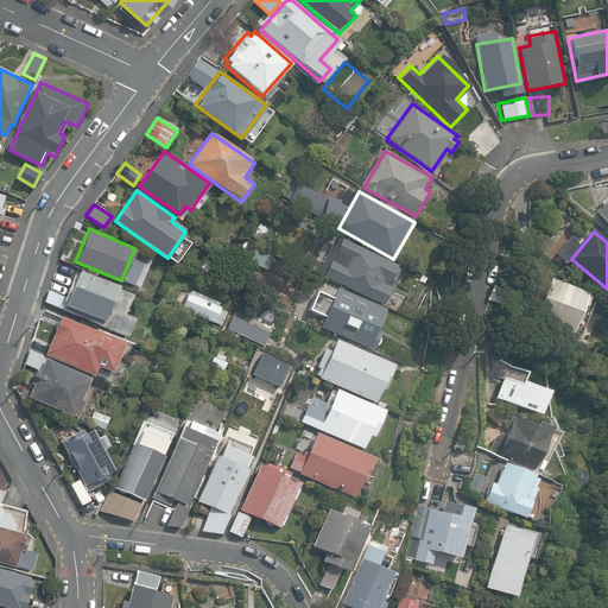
[(401,266),(334,234),(316,272),(381,303),(390,283),(393,284),(401,266)]
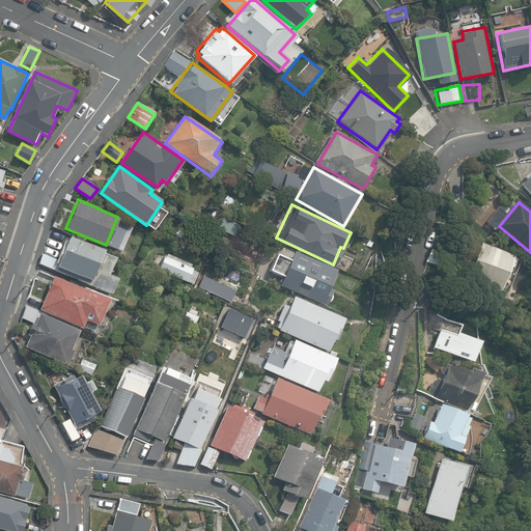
[(115,255),(70,235),(59,259),(43,252),(39,260),(109,291),(116,277),(107,273),(115,255)]
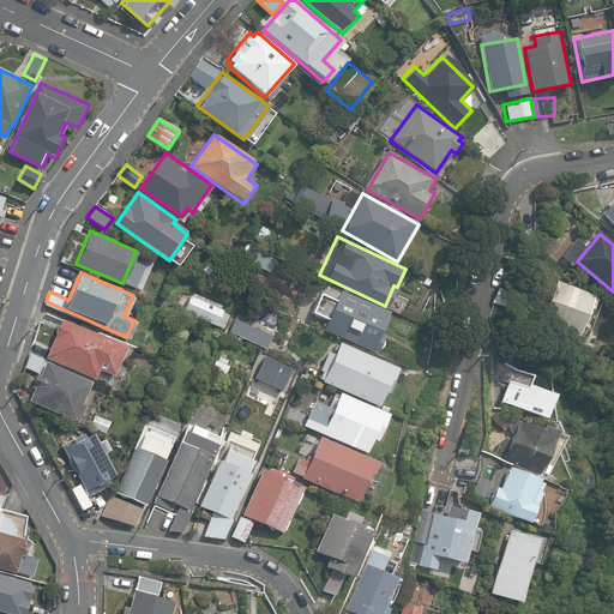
[(596,299),(558,282),(540,321),(578,338),(596,299)]
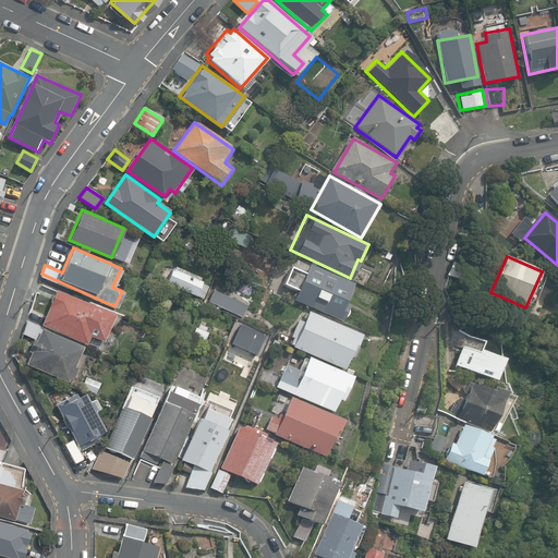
[(353,281),(308,263),(293,298),(342,317),(349,302),(346,300),(353,281)]
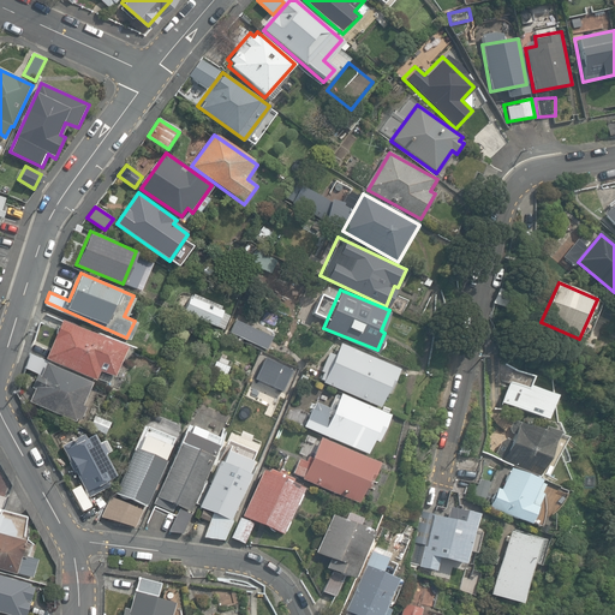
[(186,293),(178,309),(212,327),(220,310),(186,293)]
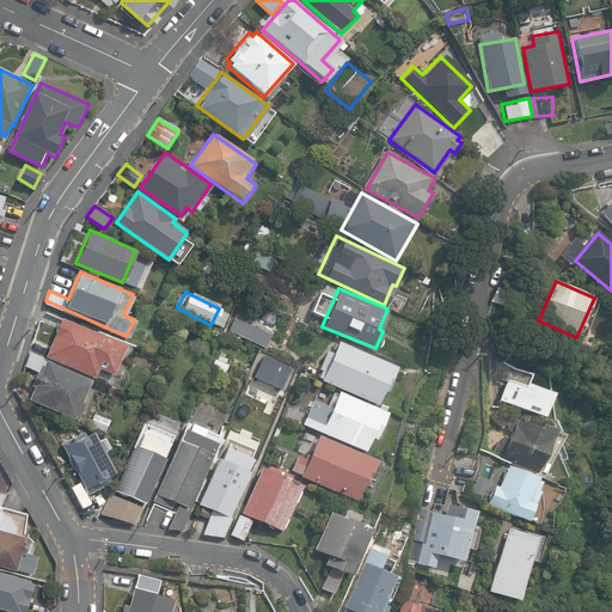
[(230,314),(222,329),(263,349),(270,335),(230,314)]
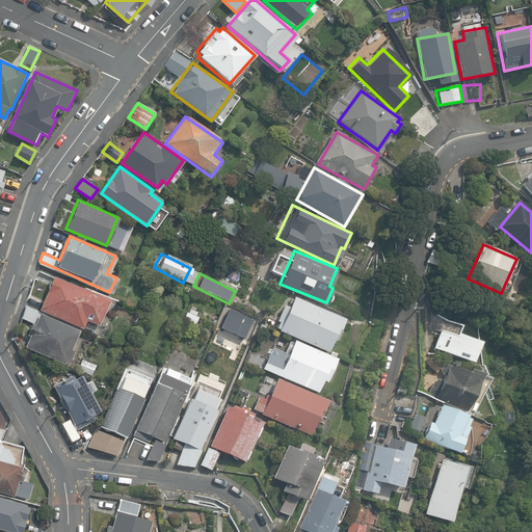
[(54,276),(41,311),(84,328),(87,322),(100,327),(111,300),(54,276)]
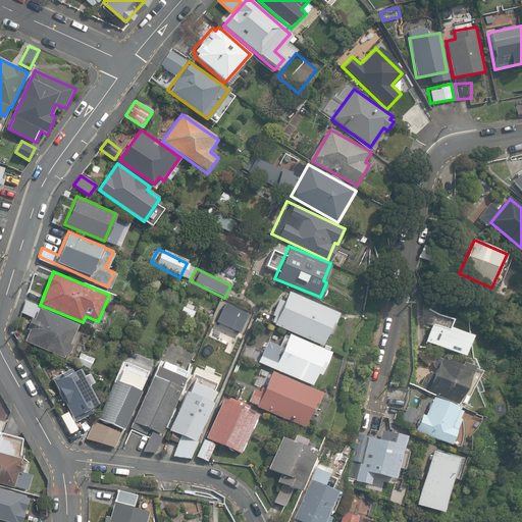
[(159,271),(155,281),(170,289),(174,278),(159,271)]
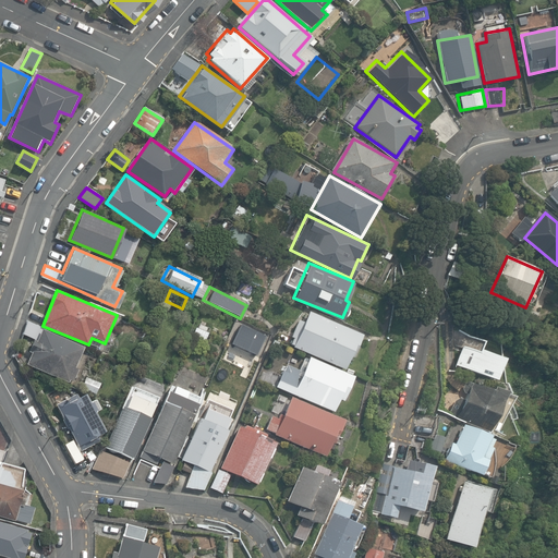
[(44,316),(32,312),(24,331),(35,337),(44,316)]
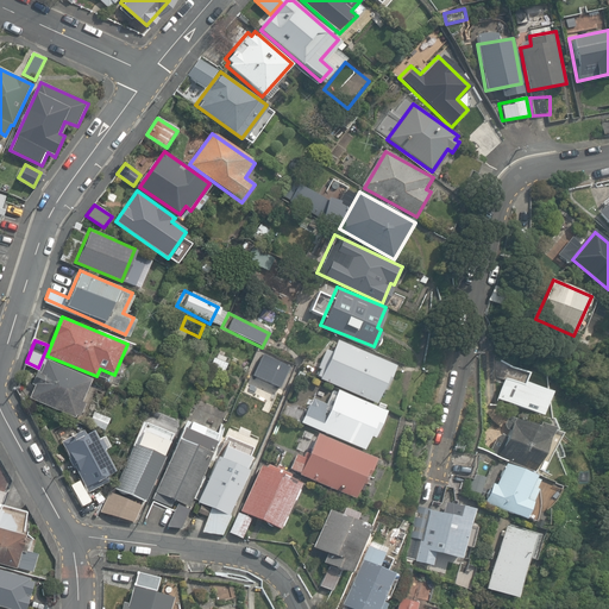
[(396,365),(338,340),(321,380),(380,405),(396,365)]
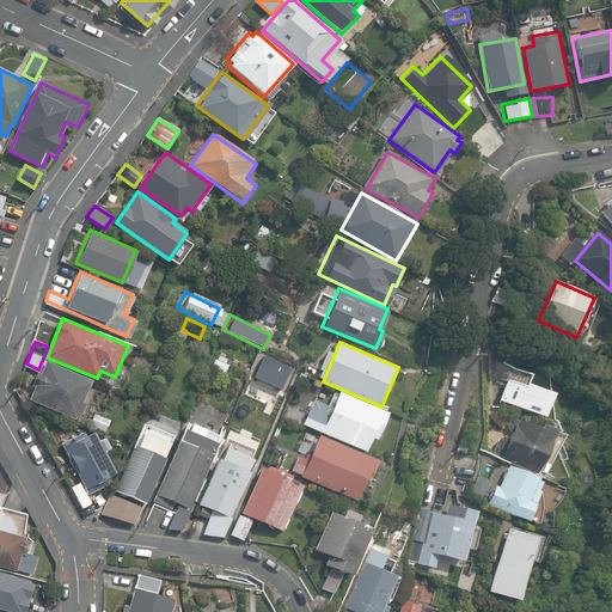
[(214,355),(209,367),(225,373),(230,361),(214,355)]
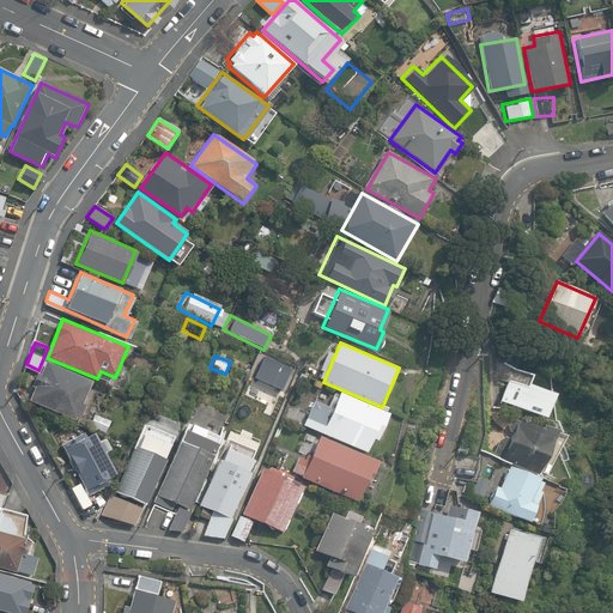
[(95,383),(48,363),(30,402),(78,423),(95,383)]
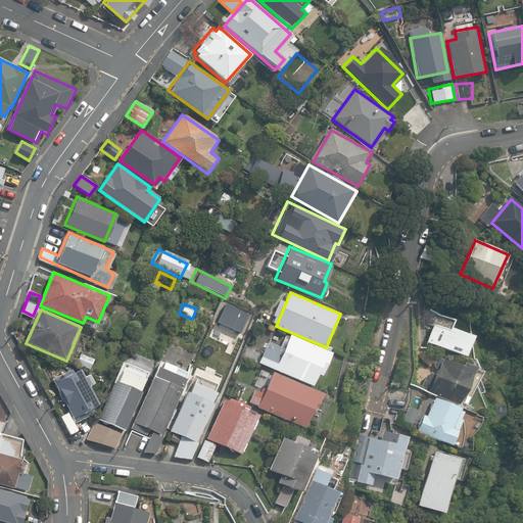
[(439,319),(433,345),(461,352),(468,326),(439,319)]
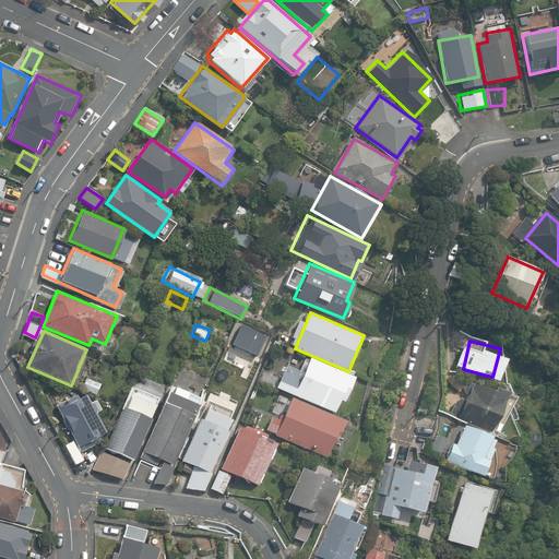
[(356,378),(311,358),(304,375),(286,367),(277,388),(336,414),(341,402),(345,403),(356,378)]
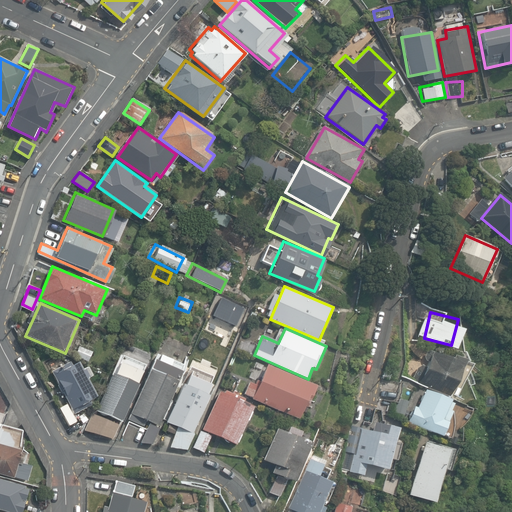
[(434,352),(420,383),(450,397),(464,365),(434,352)]
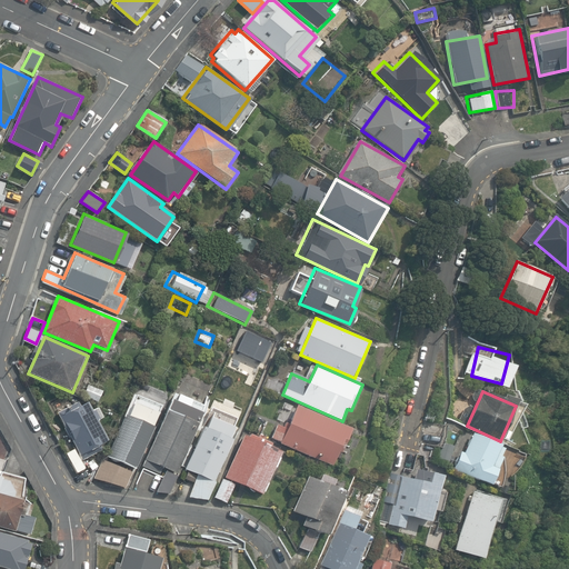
[(79,402),(58,413),(82,460),(103,450),(101,446),(110,441),(90,402),(81,407),(79,402)]
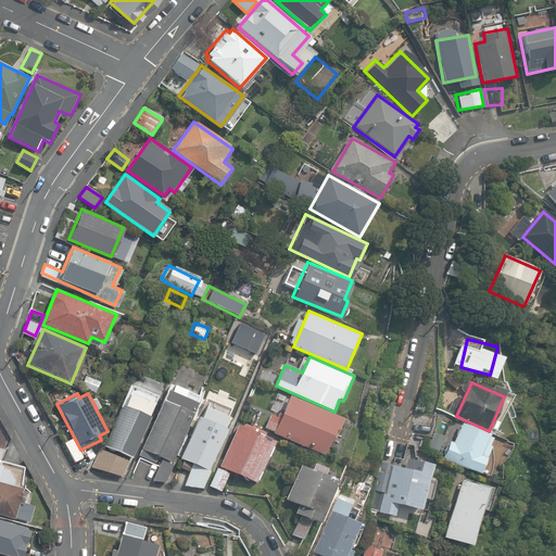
[(344,420),(290,396),(275,433),(329,456),(344,420)]
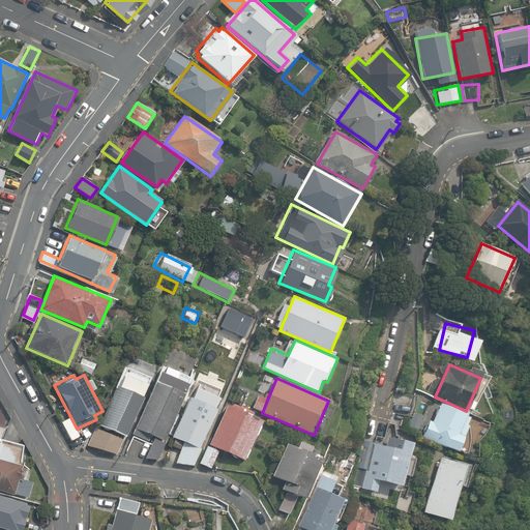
[(165,442),(185,393),(156,381),(136,429),(165,442)]
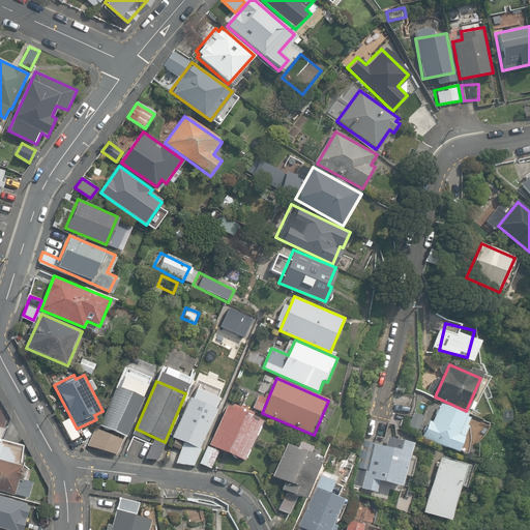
[(145,396),(118,385),(100,424),(127,437),(145,396)]
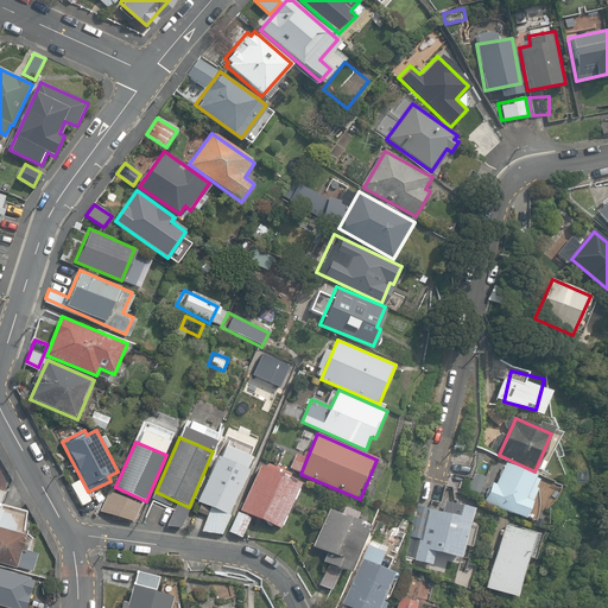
[(249,470),(217,456),(198,501),(230,514),(249,470)]
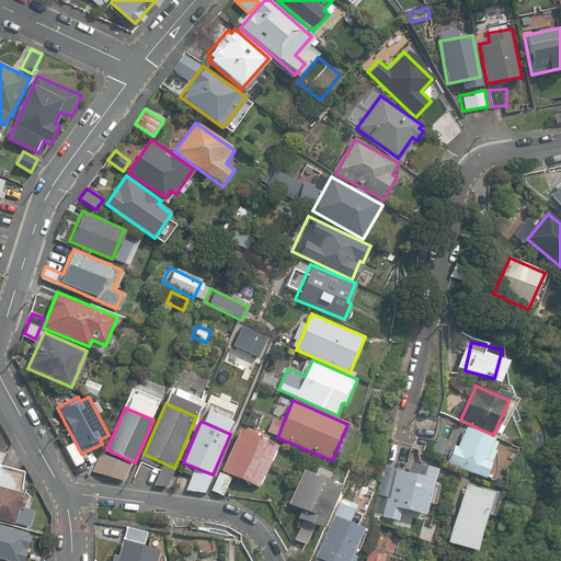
[(494,439),(467,427),(458,447),(455,445),(448,461),(487,479),(493,464),(485,460),(494,439)]
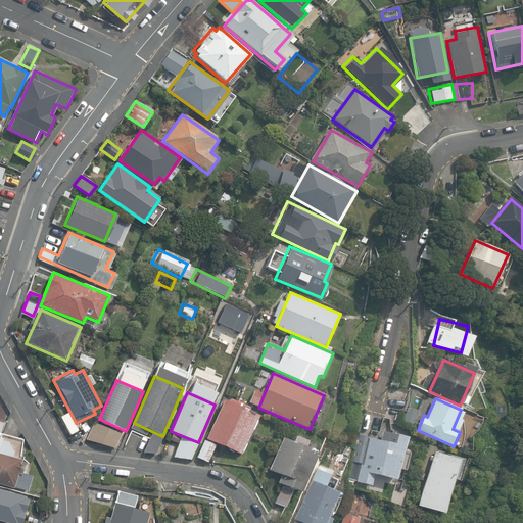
[(260,415),(225,399),(207,439),(242,456),(260,415)]
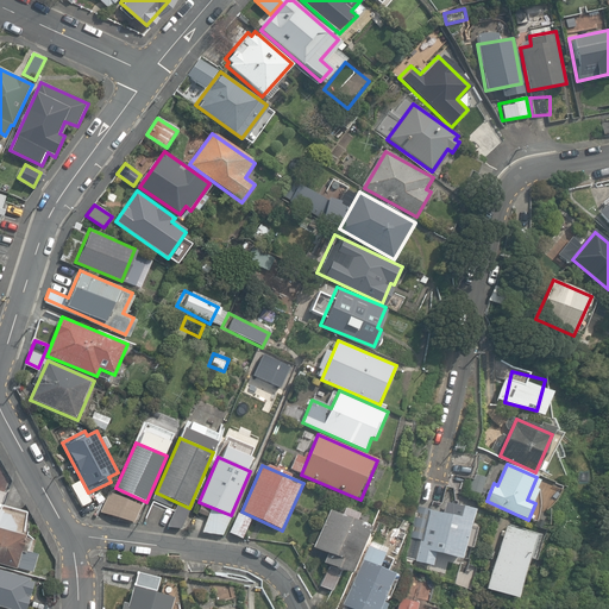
[(476,509),(447,502),(444,515),(418,508),(410,538),(421,540),(416,562),(435,566),(439,554),(464,560),(476,509)]
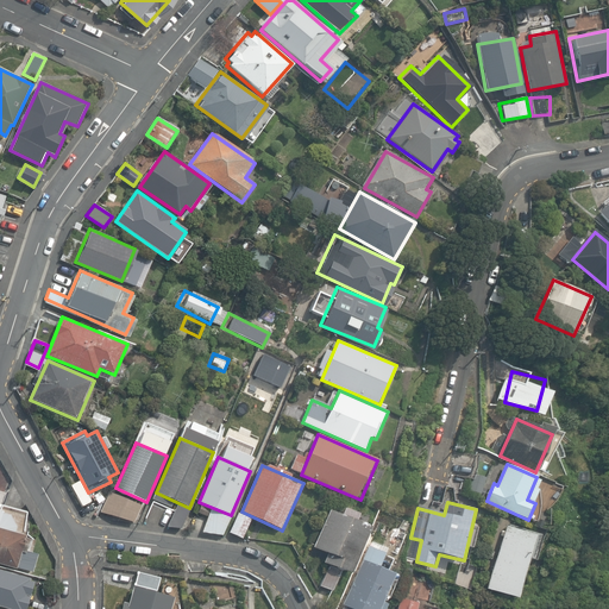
[(371,527),(331,510),(314,548),(328,553),(325,562),(351,572),(371,527)]
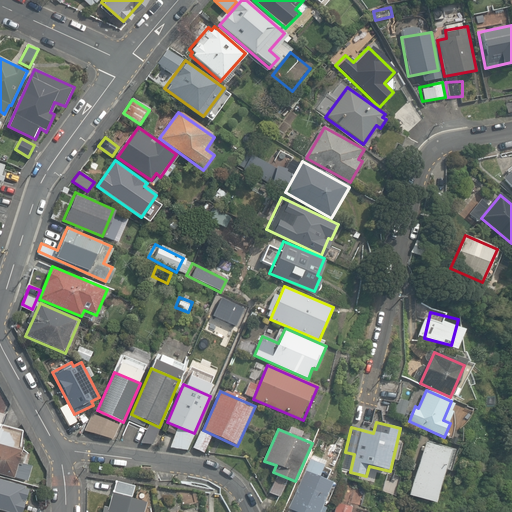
[(193,438),(176,431),(171,444),(188,451),(193,438)]
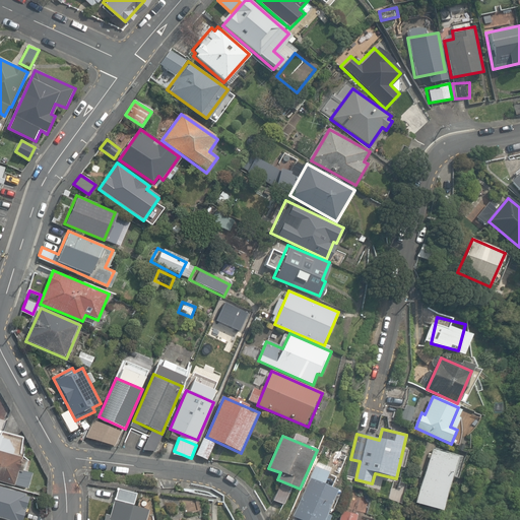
[(215,444),(204,438),(196,455),(207,460),(215,444)]
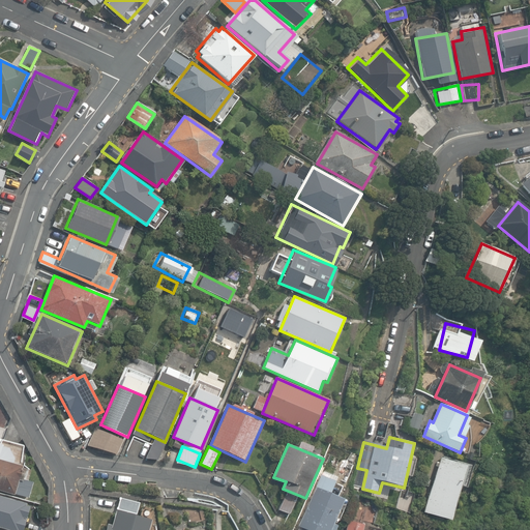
[(467,466),(438,458),(422,512),(451,521),(467,466)]
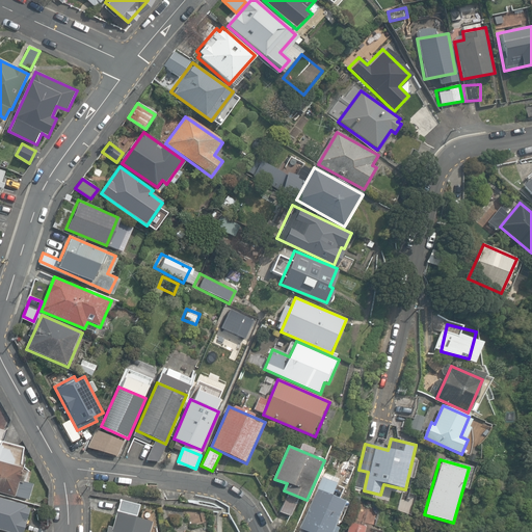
[(24,468),(0,460),(0,490),(16,496),(20,482),(24,483),(27,471),(23,470),(24,468)]
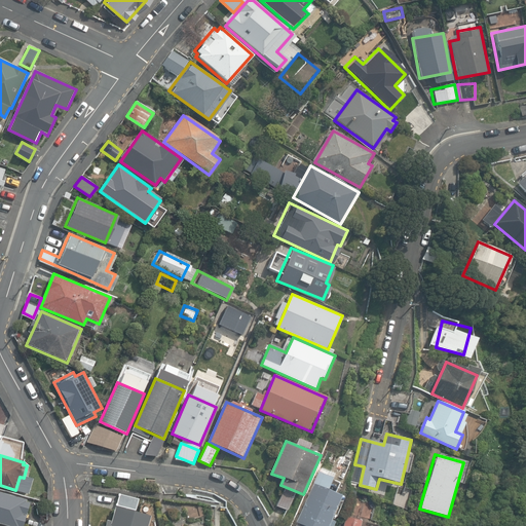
[(328,525),(341,496),(313,484),(296,522),(305,525),(328,525)]
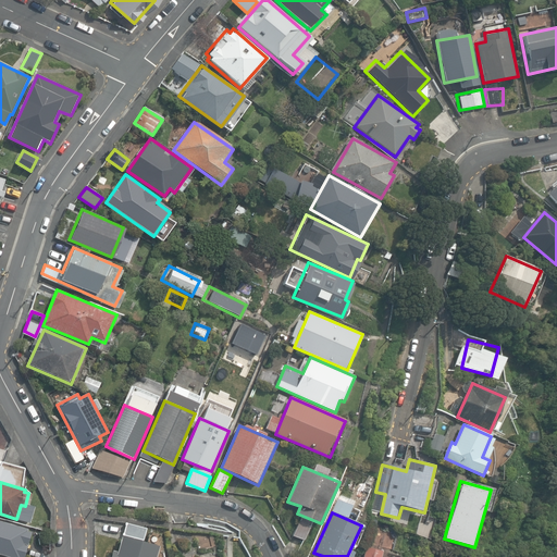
[(29,529),(0,519),(0,555),(7,556),(25,556),(28,546),(24,545),(25,543),(29,544),(33,532),(28,531),(29,529)]
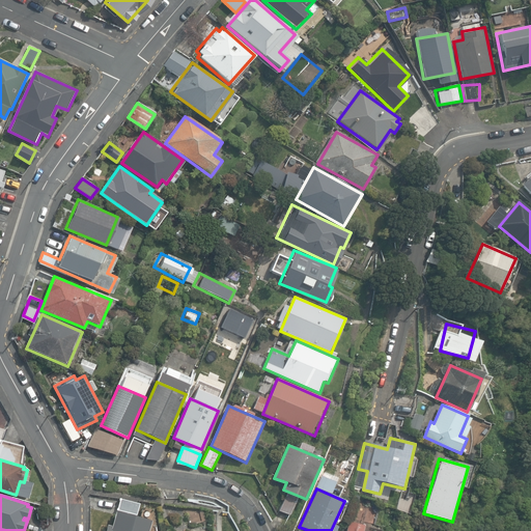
[(292,502),(282,498),(277,509),(286,514),(292,502)]
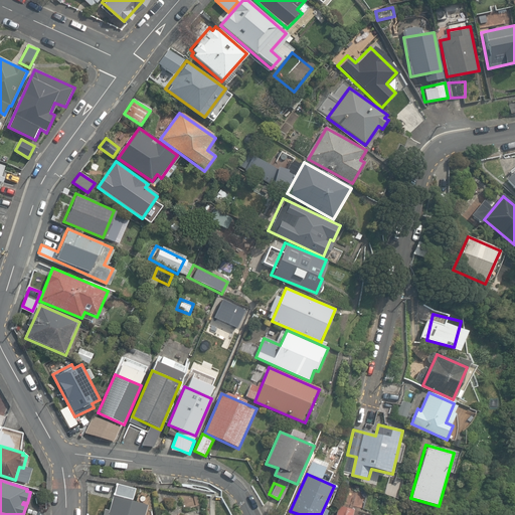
[(144,514),(147,504),(114,496),(110,509),(105,508),(103,514),(144,514)]
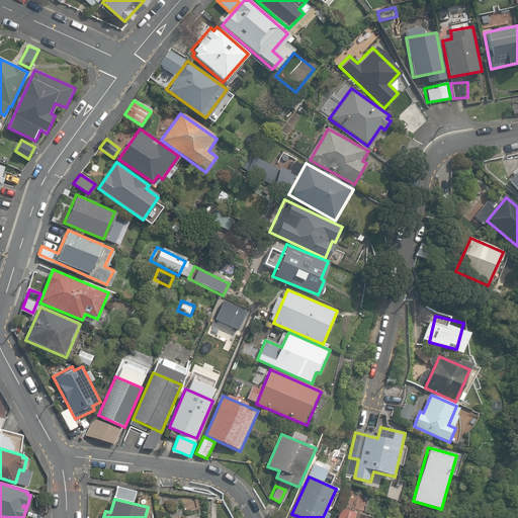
[(354,517),(356,512),(342,508),(339,517),(354,517)]
